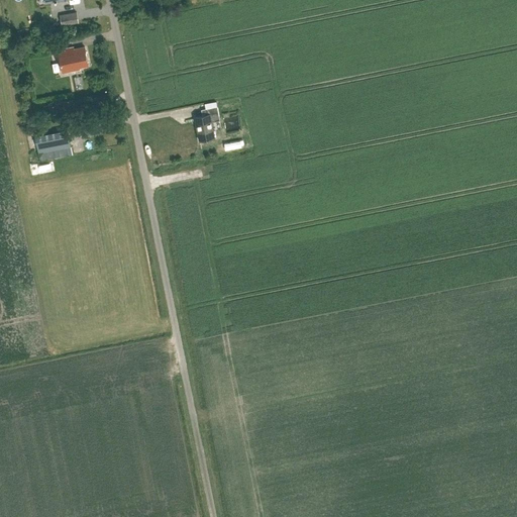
[(63,25),(79,22),(78,12),(61,14),(63,25)]
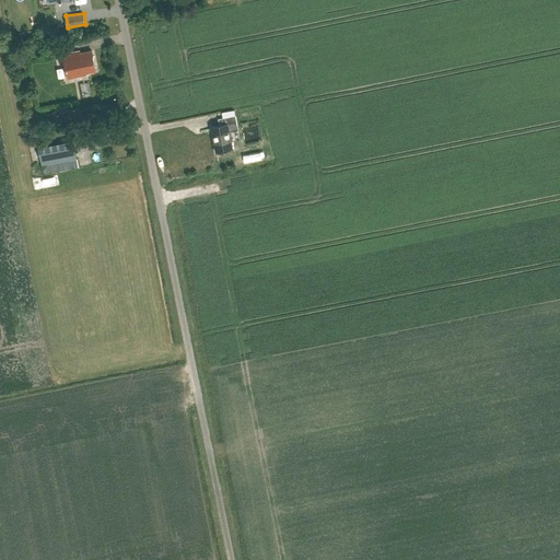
[(81,53),(80,50),(63,54),(69,79),(88,74),(86,72),(95,70),(91,50),(81,53)]
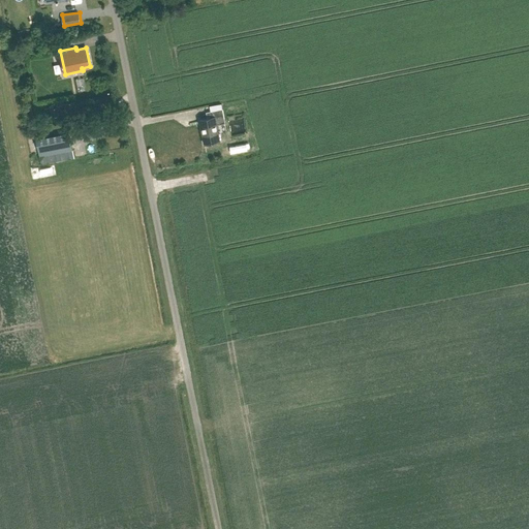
[(66,116),(78,114),(75,101),(64,103),(66,116)]
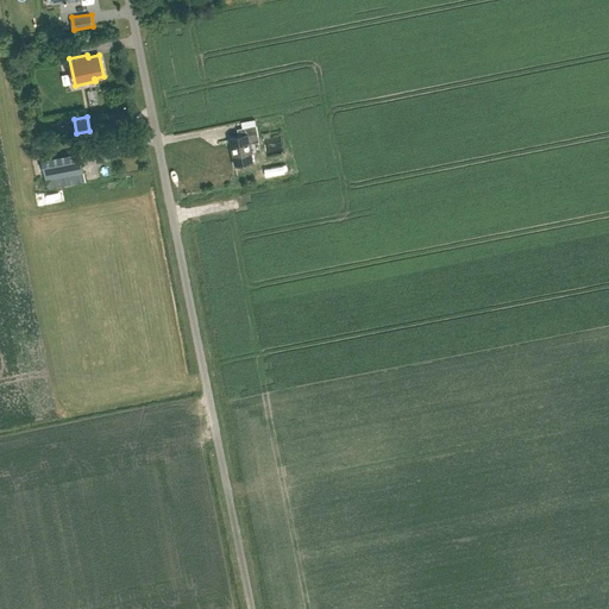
[(234,136),(230,137),(236,165),(253,162),(250,144),(259,142),(256,125),(255,120),(237,124),(238,129),(239,136),(234,136)]
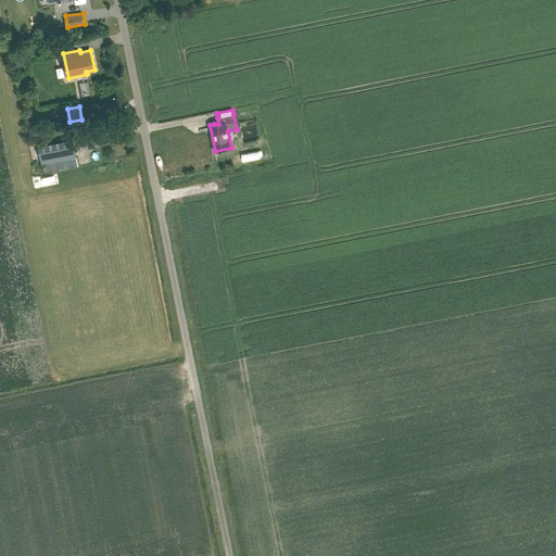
[(76,159),(73,140),(38,147),(42,165),(76,159)]
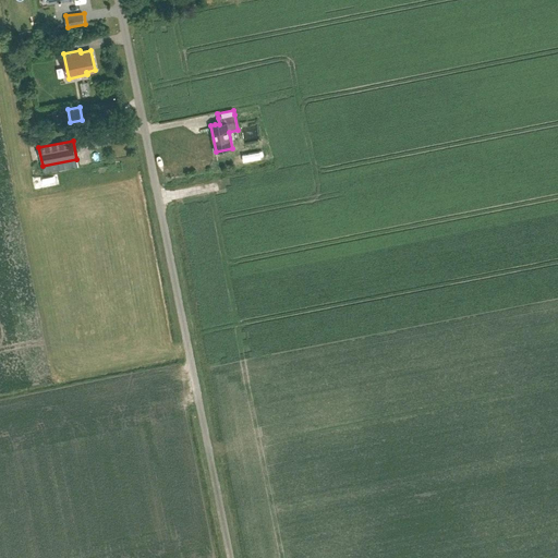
All buildings are outlined.
